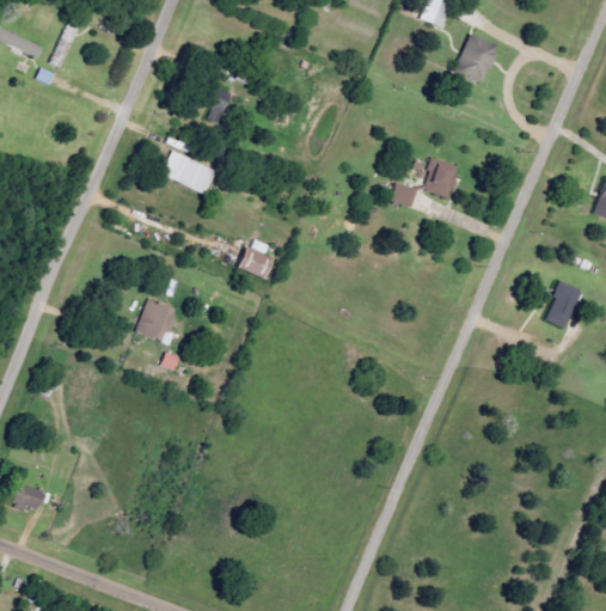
[(451,5),(439,0),(427,0),(418,18),(440,28),(451,5)]
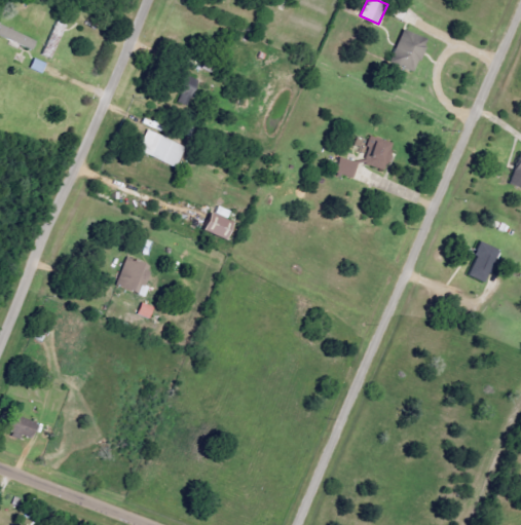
[(38,39),(0,21),(0,32),(34,48),(38,39)]
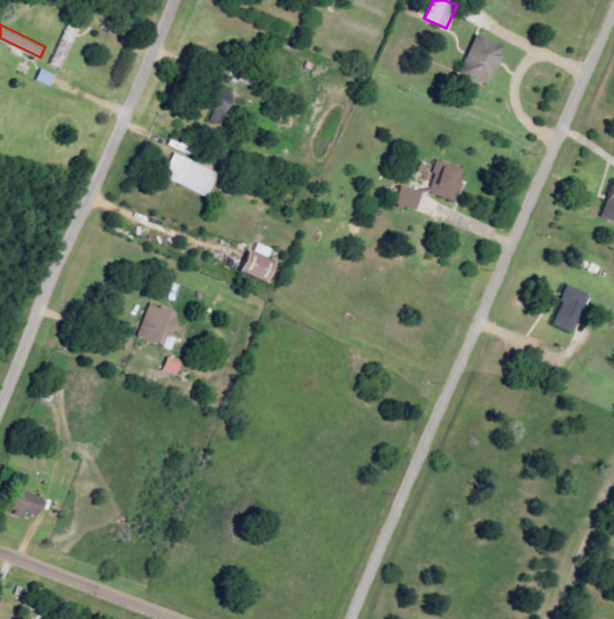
[(499,57),(503,50),(476,39),(462,75),(487,85),(493,73),(497,74),(503,61),(499,57)]
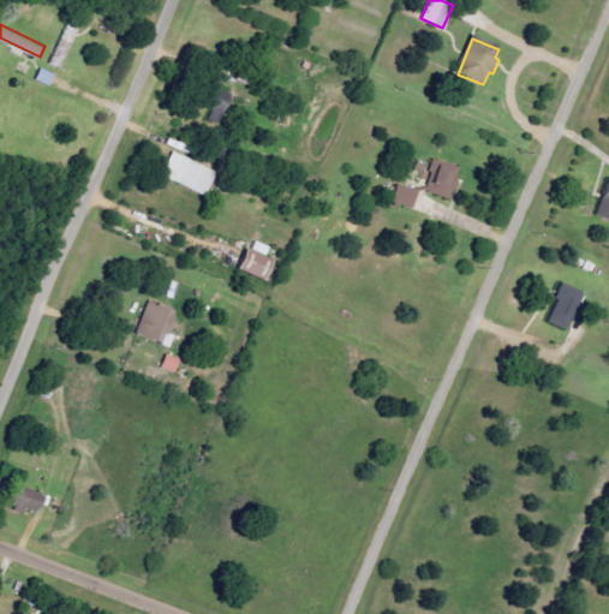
[(210,119),(221,123),(232,90),(206,82),(199,102),(214,108),(210,119)]
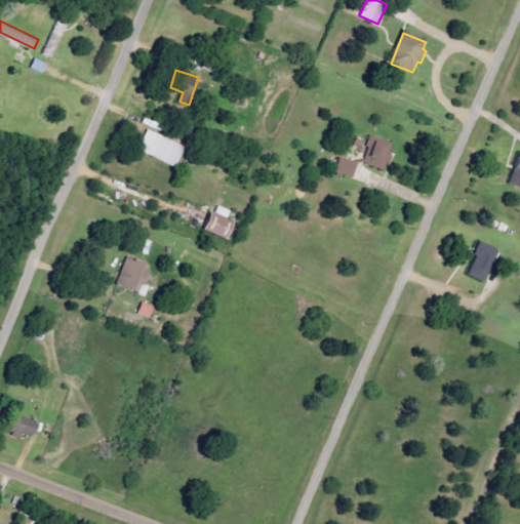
[(175,167),(186,146),(149,129),(140,150),(175,167)]
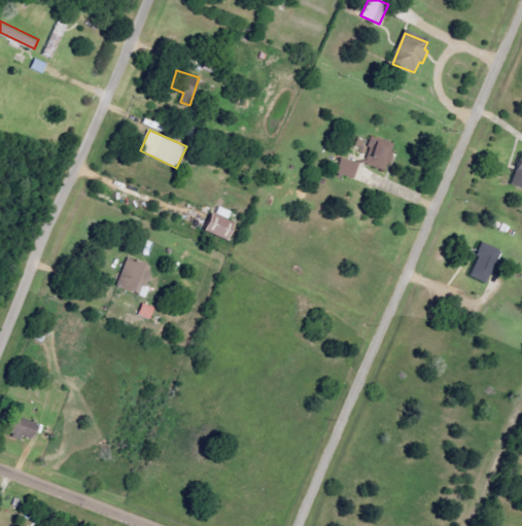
[(364,163),(387,170),(395,142),(374,135),(364,163)]
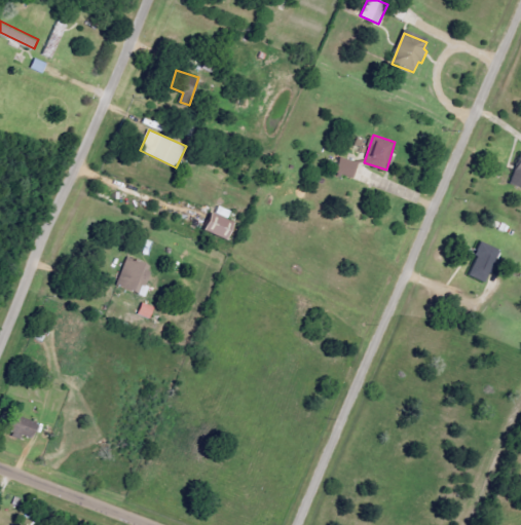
[(336,172),(356,177),(360,161),(340,156),(336,172)]
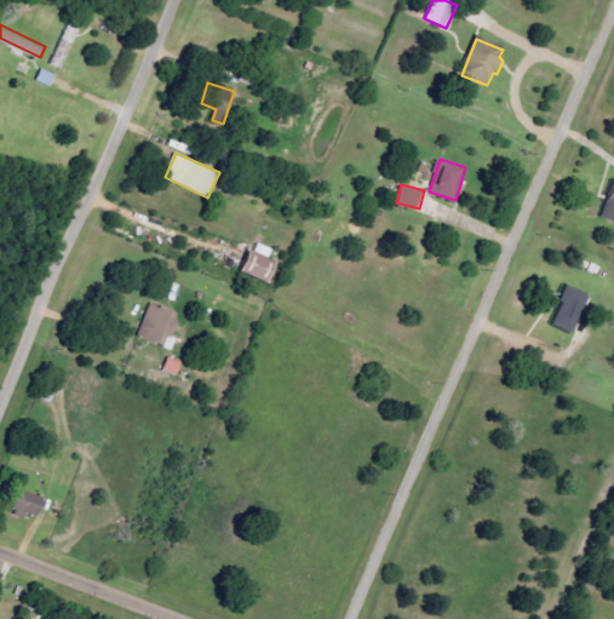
[(236,270),(269,284),(277,263),(245,250),(236,270)]
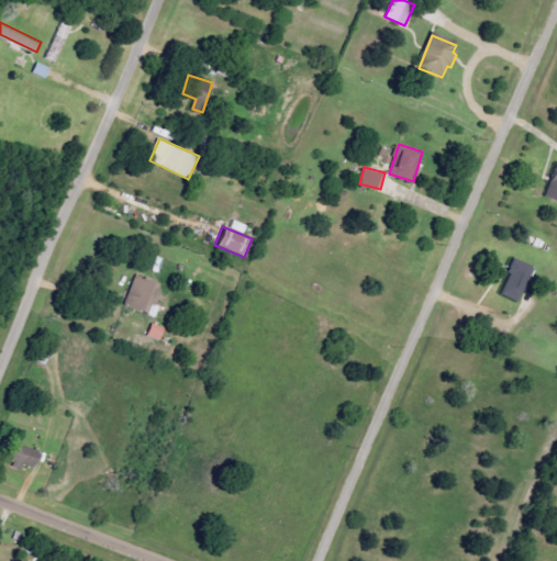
[(501,293),(517,300),(533,267),(513,257),(507,271),(510,272),(501,293)]
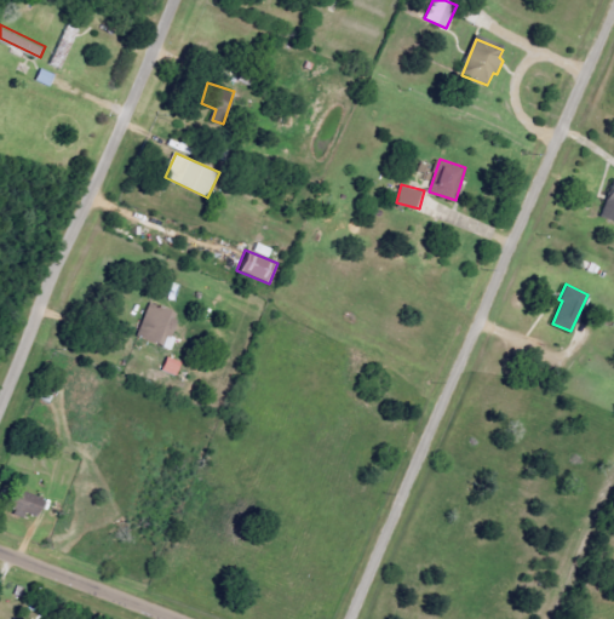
[(176,338),(171,337),(179,315),(151,303),(138,337),(171,349),(176,338)]
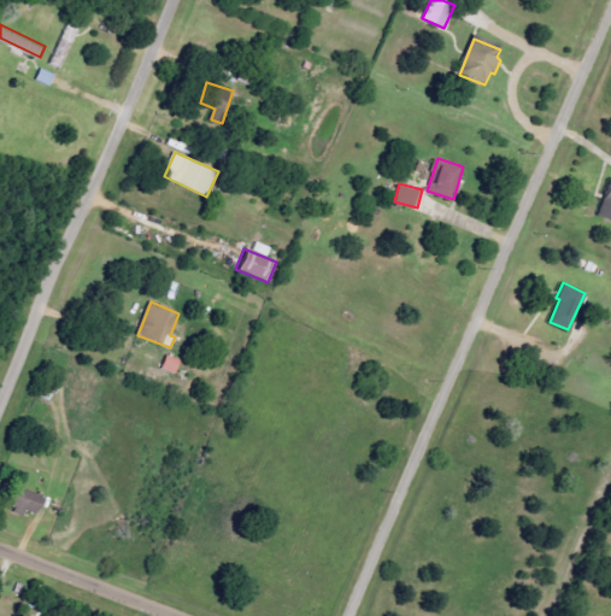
[(17,506),(31,512),(34,509),(45,514),(53,496),(27,485),(17,506)]
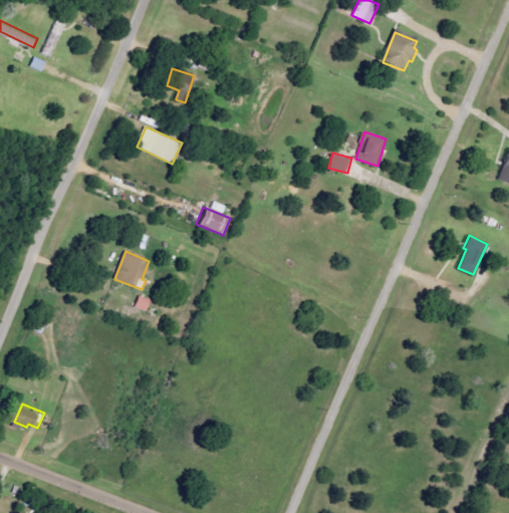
All buildings are outlined.
